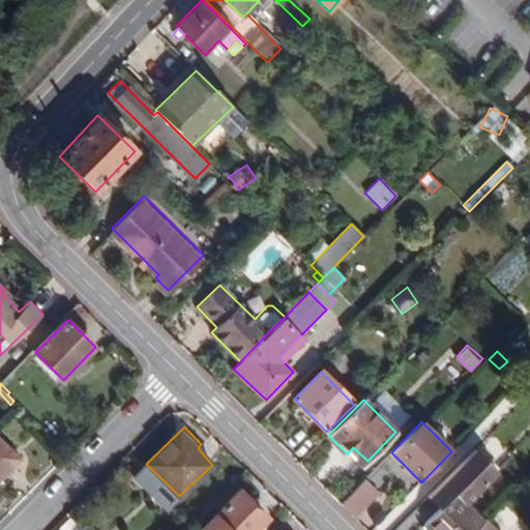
[(0,478),(18,460),(0,442),(0,478)]
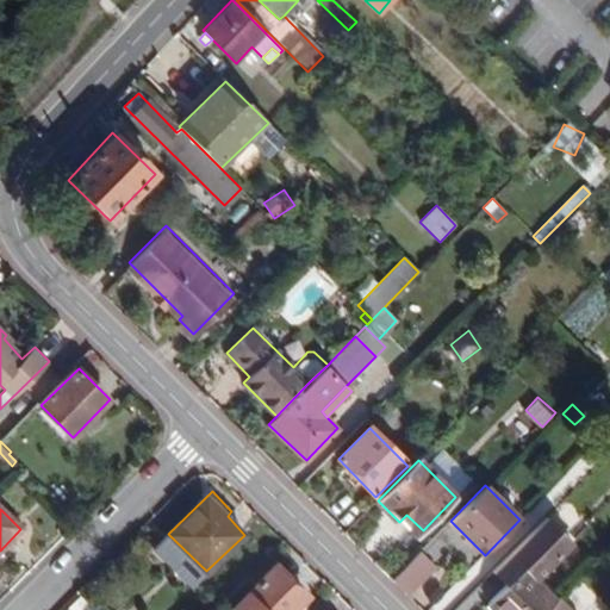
[(406,515),(399,522),(415,537),(423,530),(406,515)]
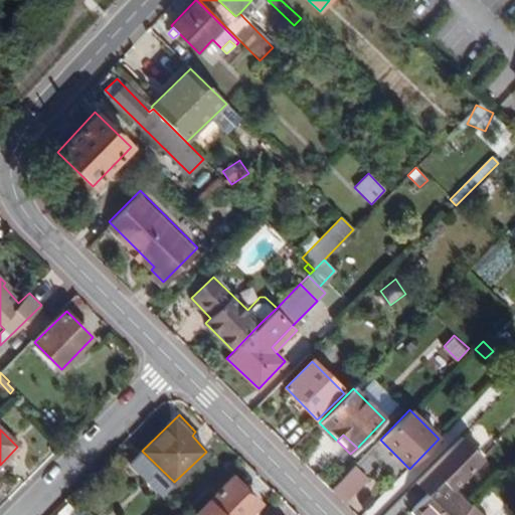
[(427,495),(413,509),(418,514),(462,514),(470,507),(452,490),(484,459),(474,449),(463,438),(416,484),(427,495)]
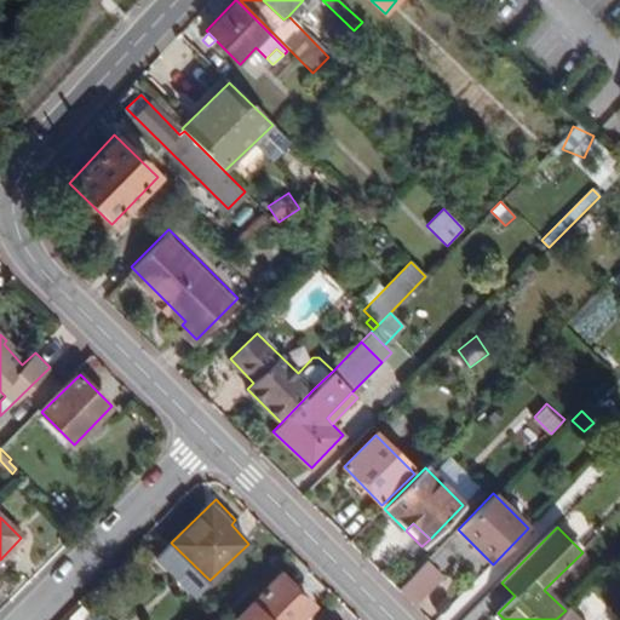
[(210,580),(171,543),(156,557),(194,596),(210,580)]
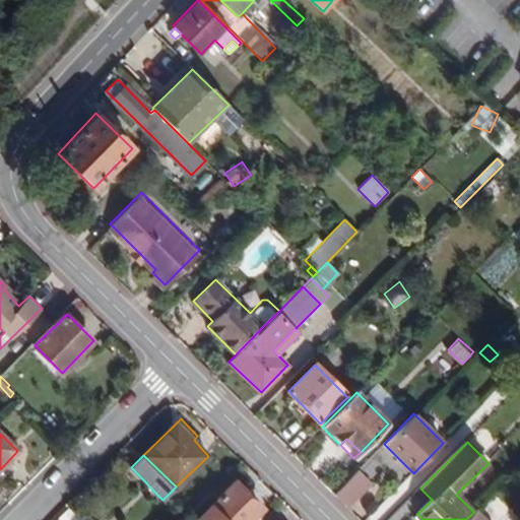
[(370,482),(358,470),(334,494),(346,506),(370,482)]
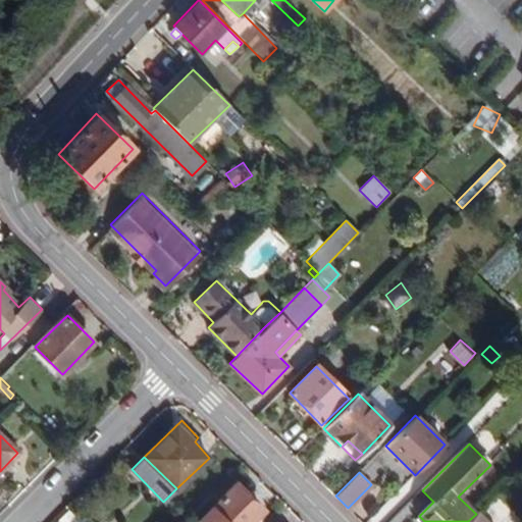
[(262,511),(236,484),(200,520),(201,521),(257,521),(254,519),(262,511)]
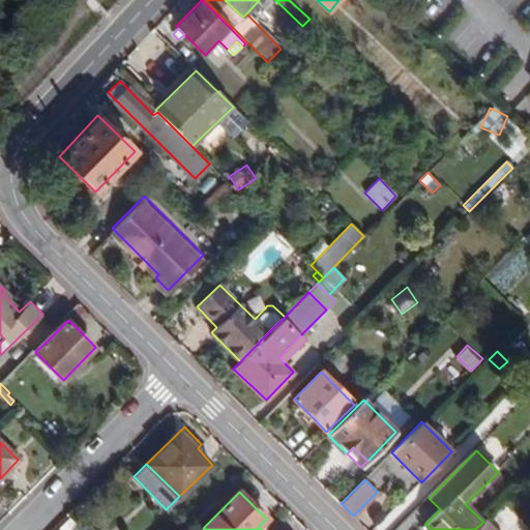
[(483,522),(475,529),(497,529),(487,519),(483,522)]
